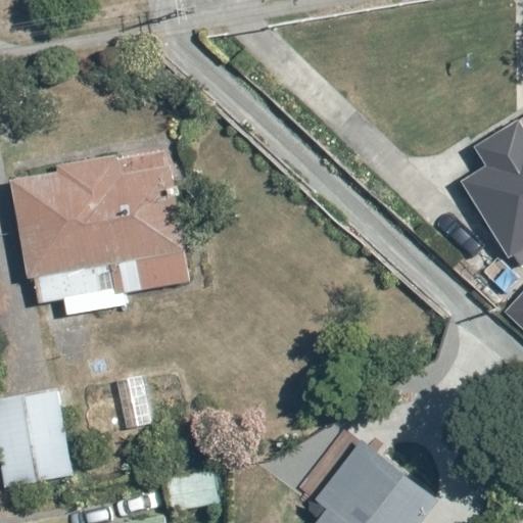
[(490,169),(465,182),(503,255),(515,249),(522,264),(522,263),(522,120),(477,144),(490,169)]
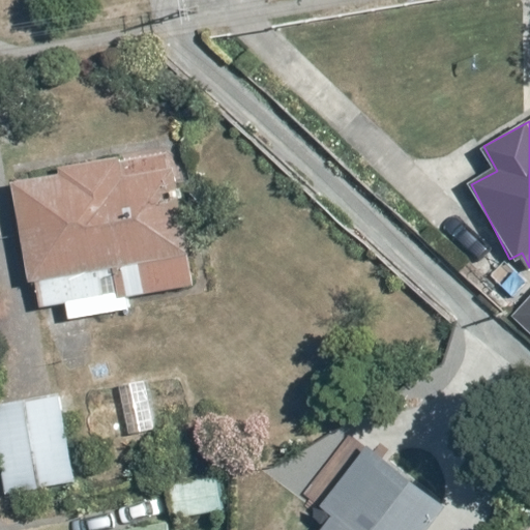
[(174,156),(13,181),(29,282),(34,282),(39,308),(67,304),(70,325),(137,315),(134,295),(195,286),(174,156)]
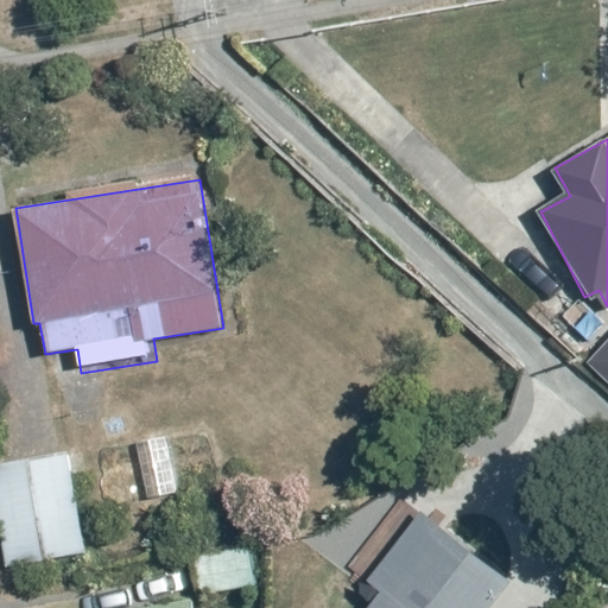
[(607,352),(593,369),(607,384),(607,352)]
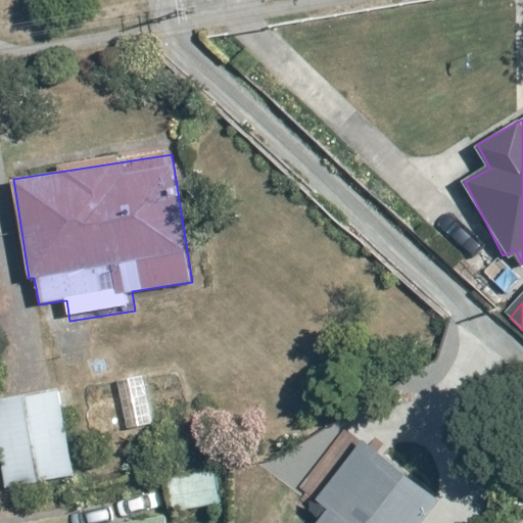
[(151,366),(117,374),(126,428),(160,422),(151,366)]
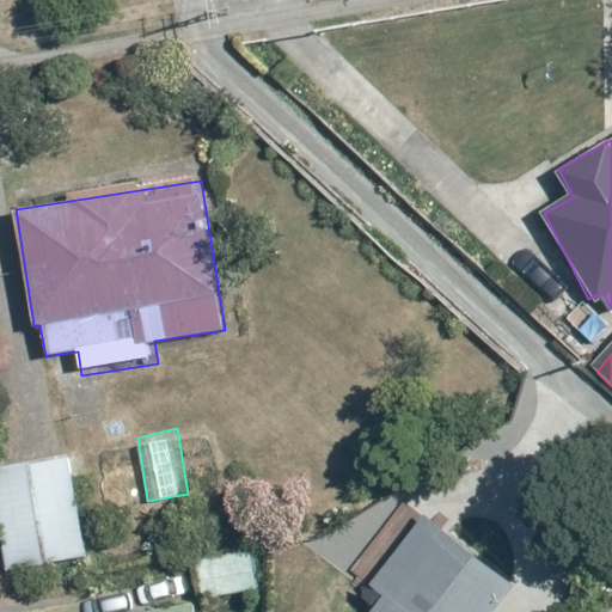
[(75,451),(0,459),(0,526),(6,569),(89,558),(75,451)]
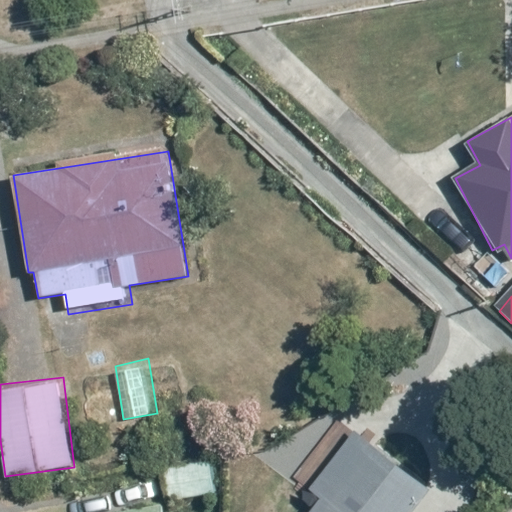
[(309,511),(414,511),(434,488),(357,427),(309,487),(322,497),(309,511)]
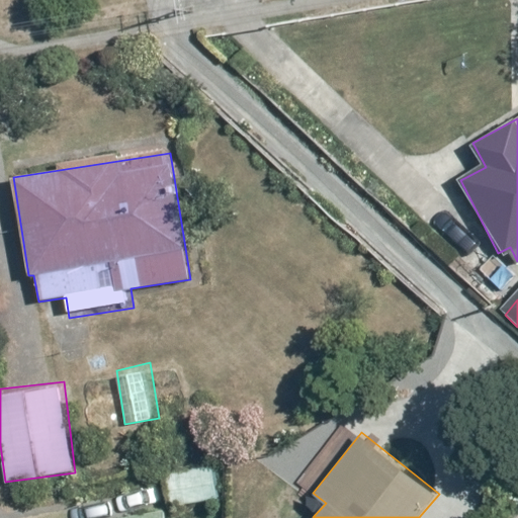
All buildings are outlined.
